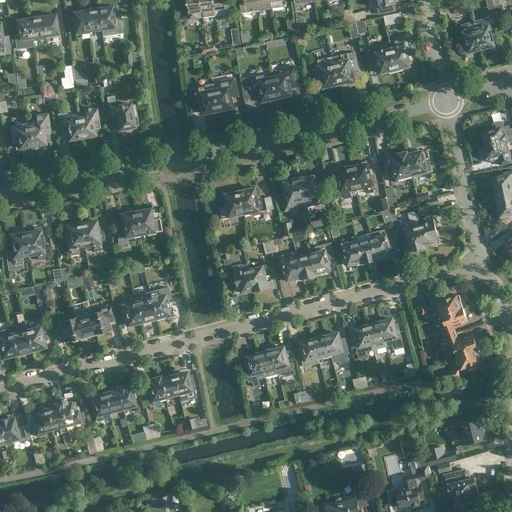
[(198,12),(202,12),(200,0),(188,0),(189,3),(188,3),(190,19),(199,18),(198,12)]
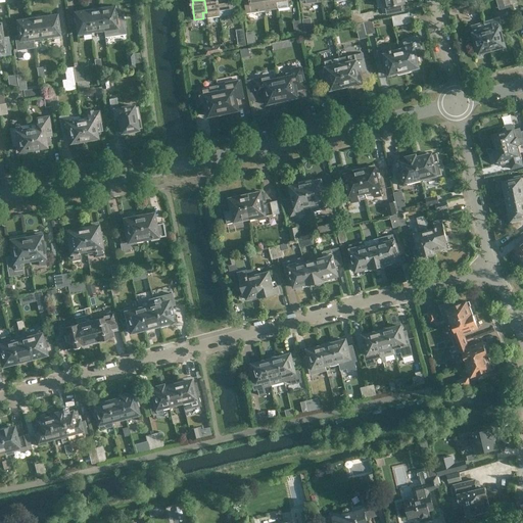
[(219,16),(218,10),(219,10),(217,0),(204,0),(206,12),(212,11),(214,16),(219,16)]
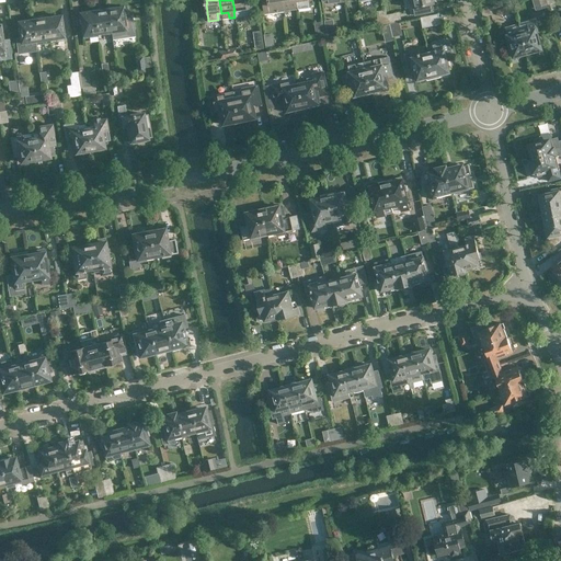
[(251,16),(250,9),(249,0),(232,0),(235,11),(236,11),(237,18),(251,16)]
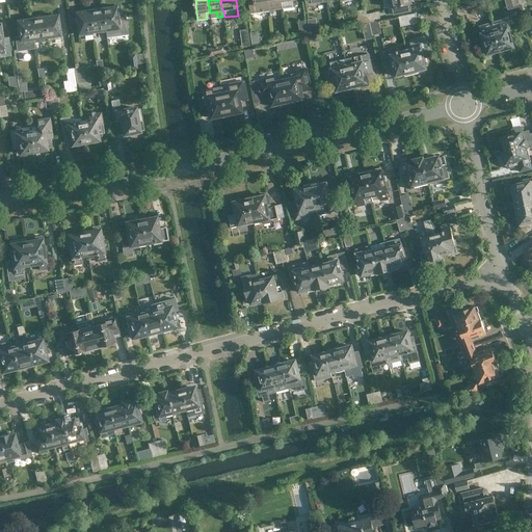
[(268,11),(266,0),(249,0),(251,14),(257,12),(257,14),(268,11)]
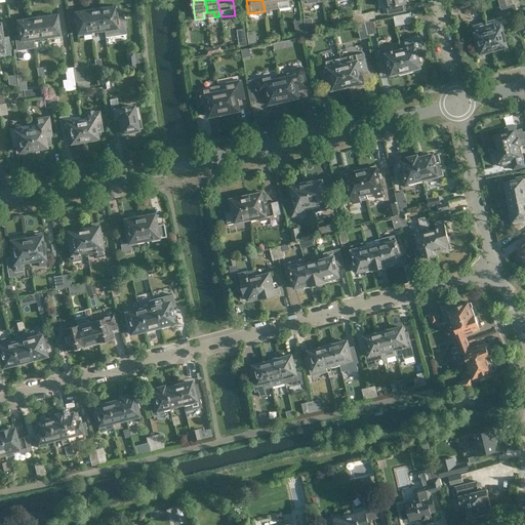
[(263,0),(265,11),(278,10),(276,0),(263,0)]
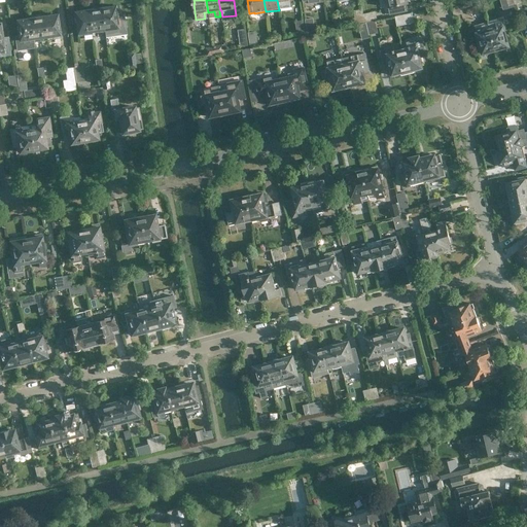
[(277,0),(279,10),(294,8),(292,0),(277,0)]
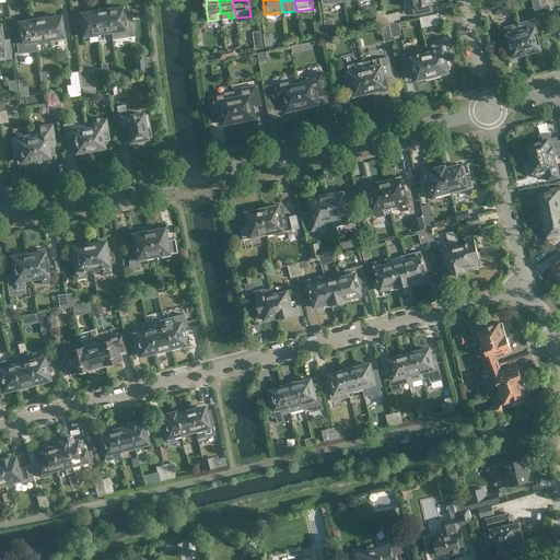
[(433,0),(411,0),(415,10),(435,6),(433,0)]
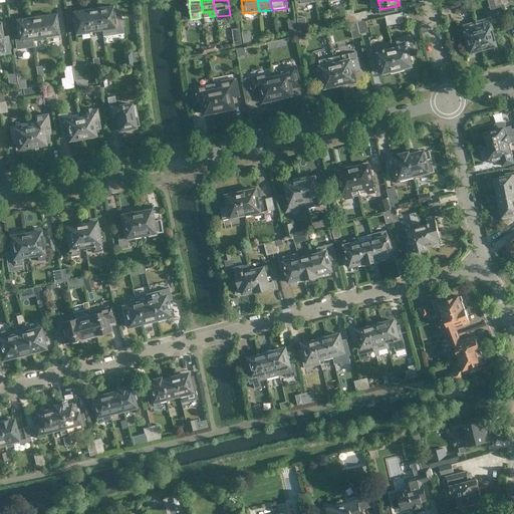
[(98,9),(101,29),(102,31),(103,31),(108,30),(108,29),(113,28),(113,27),(114,27),(114,29),(122,28),(120,15),(117,15),(116,6),(98,9)]
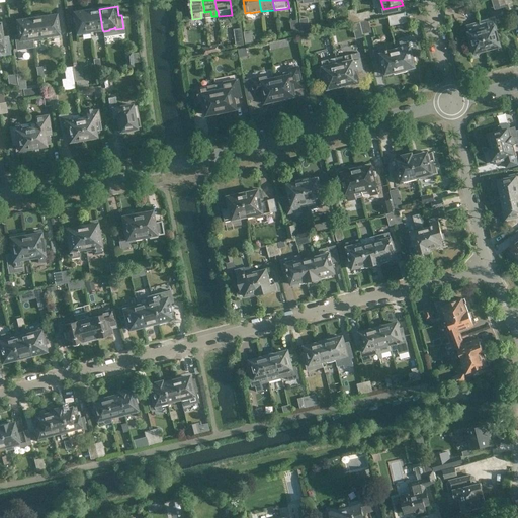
[(102,29),(99,9),(99,8),(92,9),(93,10),(87,11),(87,9),(86,9),(90,31),(102,29)]
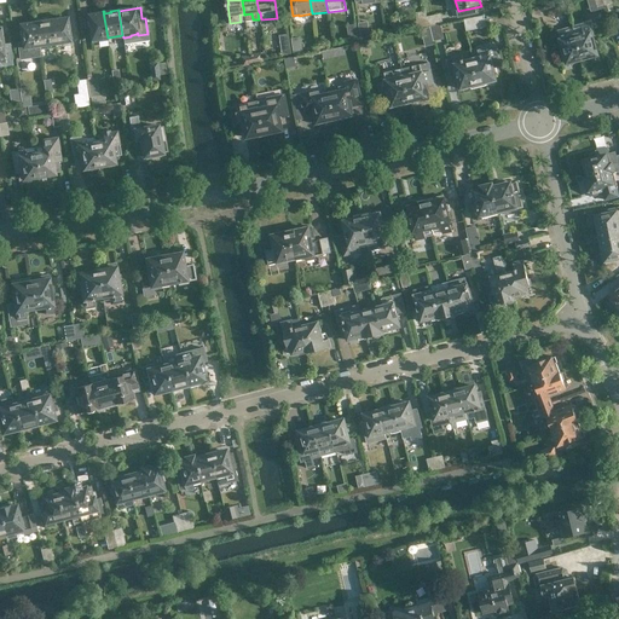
[(99,39),(108,38),(103,11),(96,12),(97,15),(88,15),(93,42),(99,42),(99,39)]
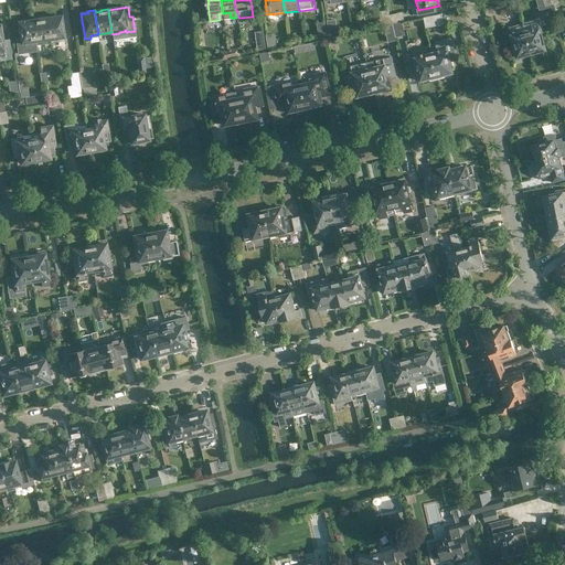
[(390,24),(388,16),(387,11),(379,12),(381,25),(388,24),(390,24)]
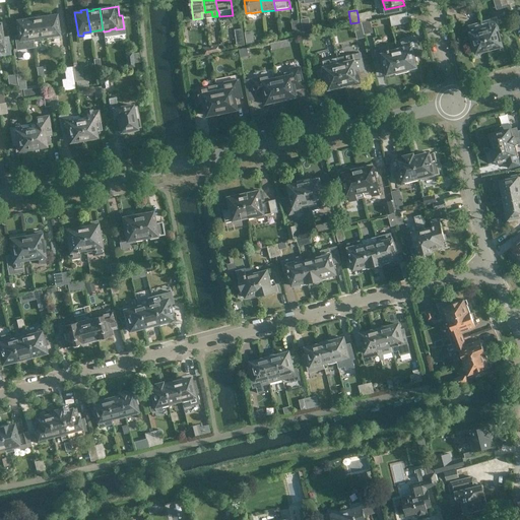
[(358,14),(359,22),(371,20),(370,11),(358,14)]
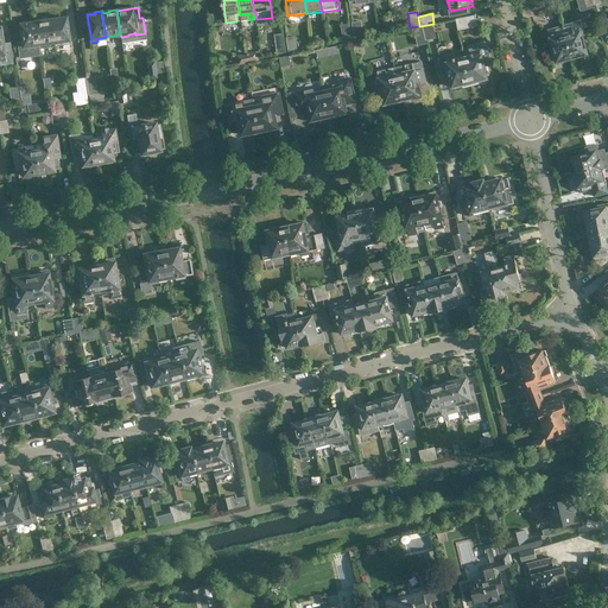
[(480,27),(477,17),(457,20),(460,32),(480,27)]
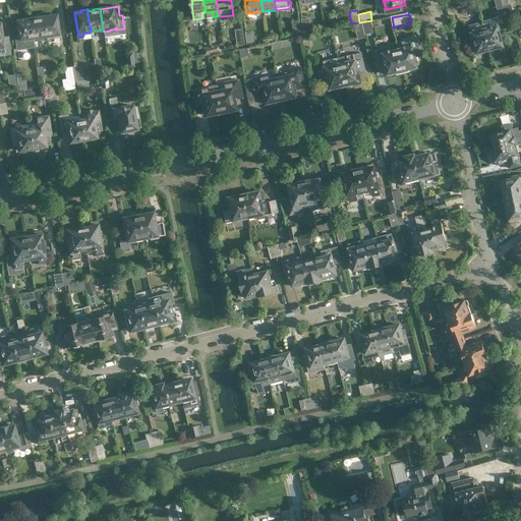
[(59,38),(56,15),(31,18),(33,38),(34,41),(40,40),(40,38),(52,36),(53,39),(59,38)]
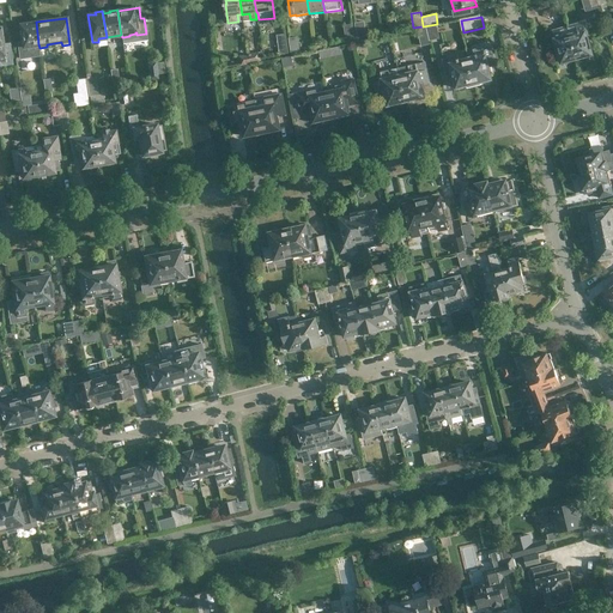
[(38,44),(36,22),(20,24),(24,50),(32,49),(32,46),(38,44)]
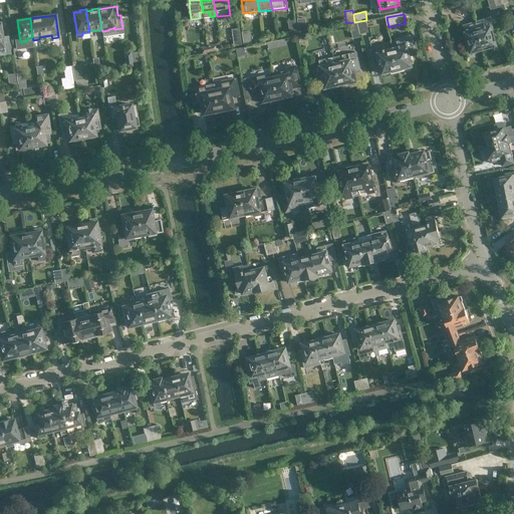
[(296,19),(298,32),(306,31),(304,18),(296,19)]
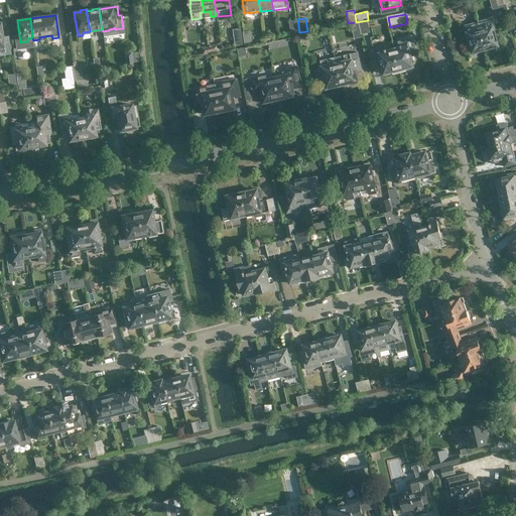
[(478,22),(485,49),(495,46),(494,45),(498,44),(491,18),(478,22)]
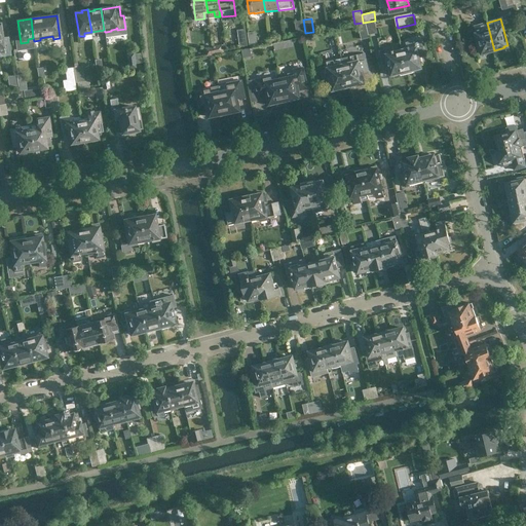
[(294,22),(296,35),(303,34),(302,21),(294,22)]
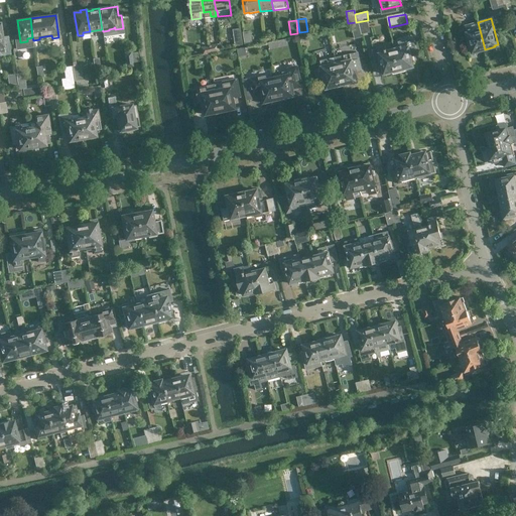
[(369,32),(367,21),(358,22),(361,34),(369,32)]
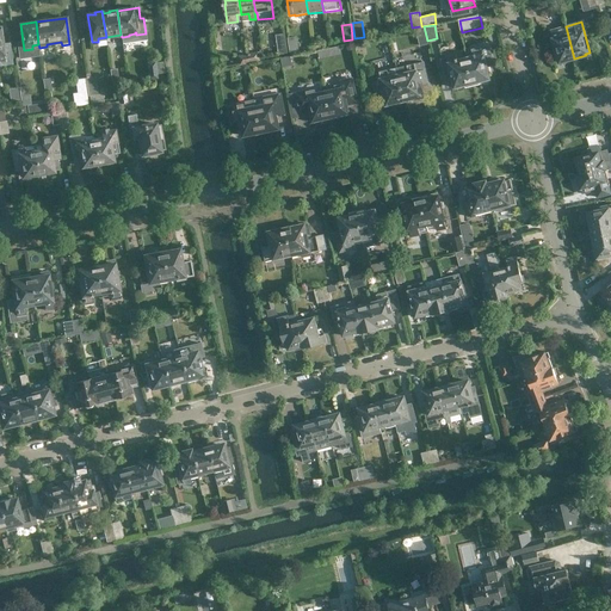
[(563,62),(574,59),(566,26),(550,30),(559,61),(562,60),(563,62)]
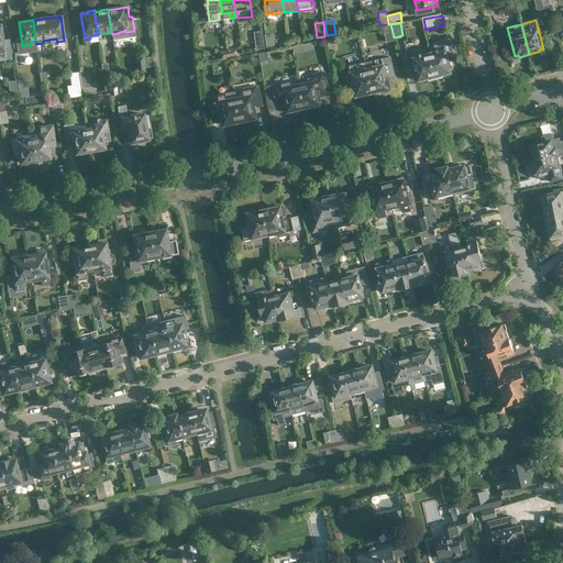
[(264,48),(261,32),(253,33),(255,50),(264,48)]
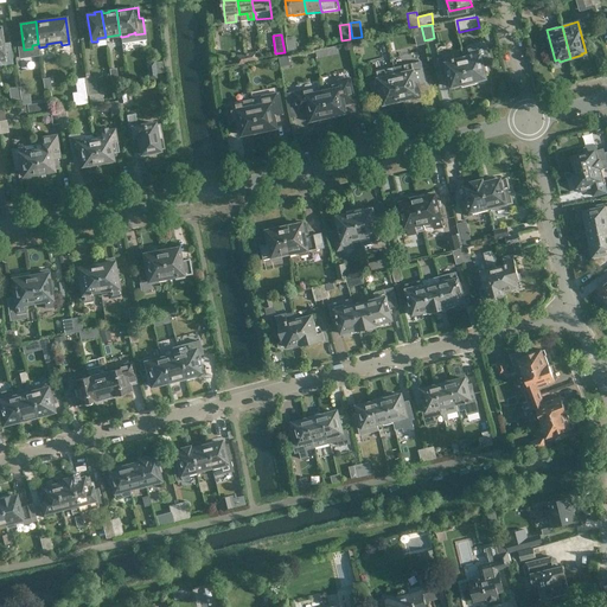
[(285,38),(287,53),(296,52),(294,37),(285,38)]
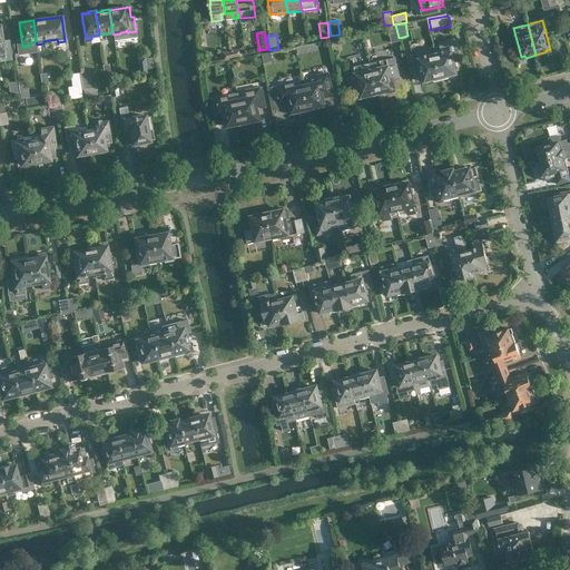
[(442,55),(434,56),(441,81),(449,79),(448,76),(457,75),(452,58),(459,57),(455,45),(440,48),(442,55)]
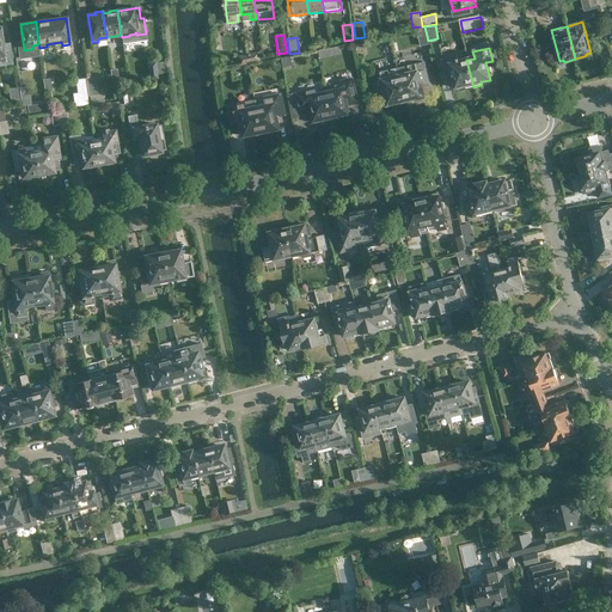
[(240,66),(255,63),(252,55),(239,57),(240,66)]
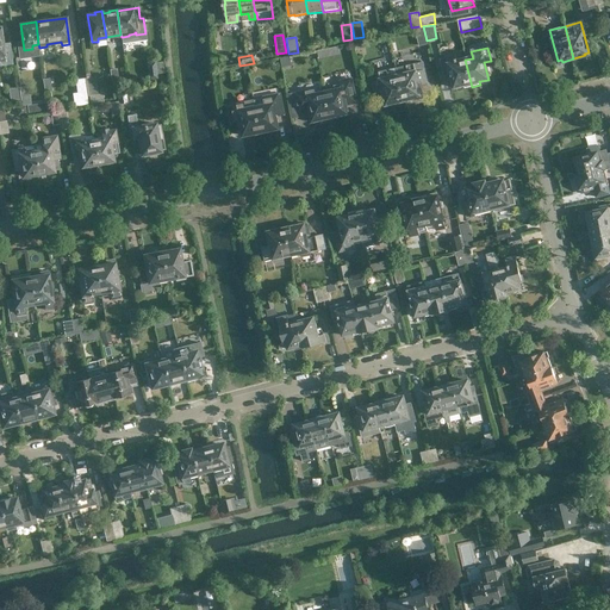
[(472,87),(465,60),(456,62),(455,56),(447,58),(454,88),(462,86),(464,88),(472,87)]
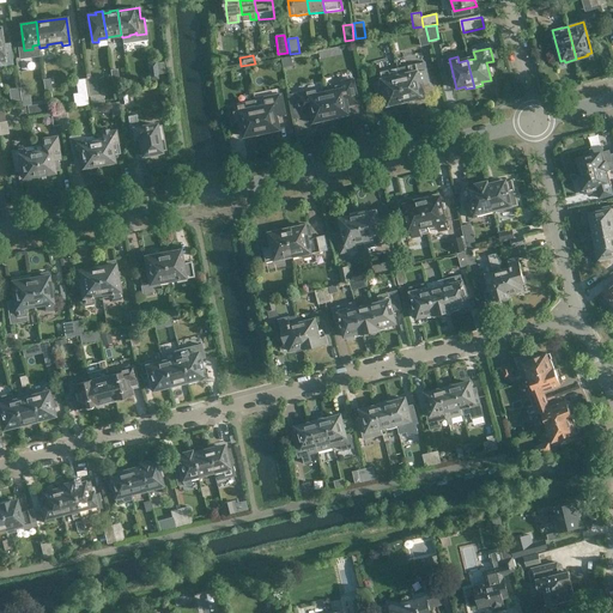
[(150,79),(158,78),(156,62),(147,64),(150,79)]
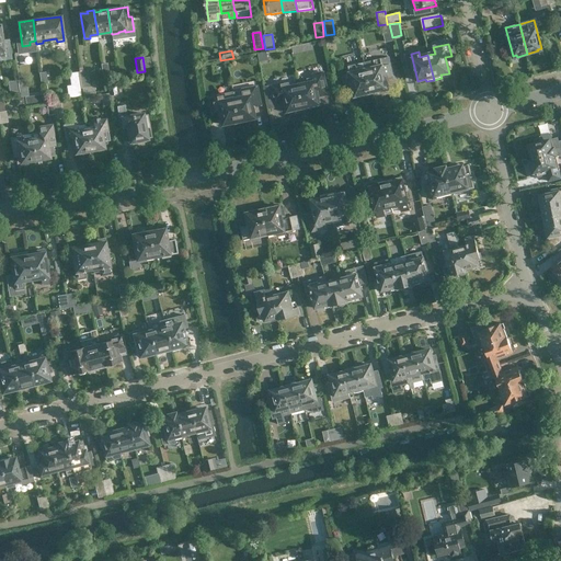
[(373,66),(366,68),(371,93),(388,90),(385,78),(392,76),(390,65),(382,67),(380,59),(374,61),(374,64),(373,65),(373,66)]
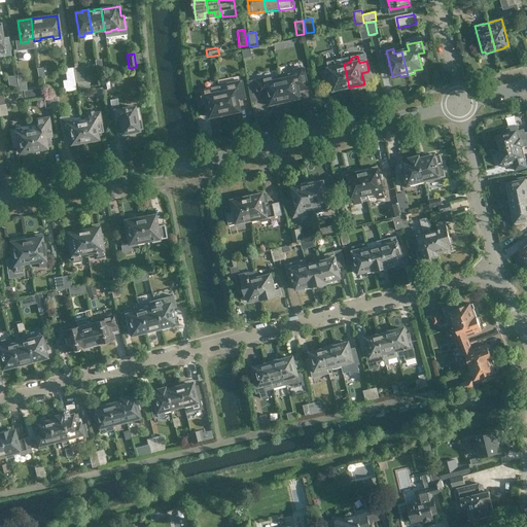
[(349,88),(344,64),(342,59),(334,61),(323,64),(324,70),(321,71),(324,82),(331,80),(334,91),(349,88)]
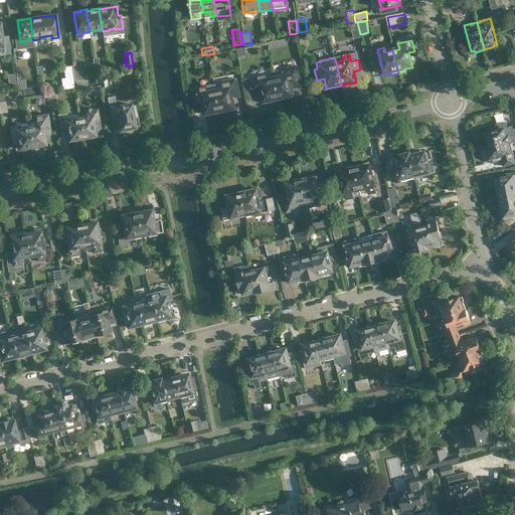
[(80,65),(72,66),(75,88),(87,86),(87,79),(82,79),(80,65)]
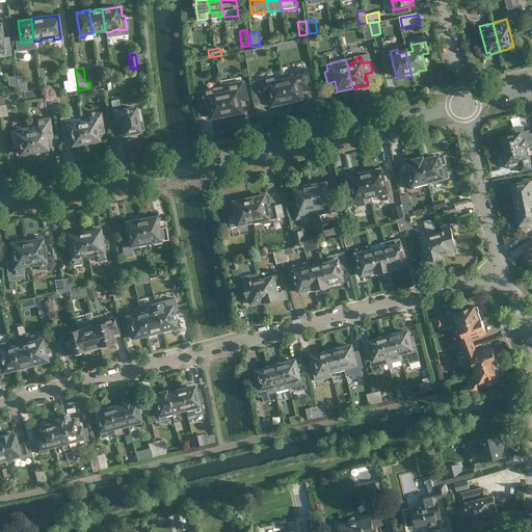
[(64,94),(76,91),(73,69),(64,70),(67,81),(62,82),(64,94)]
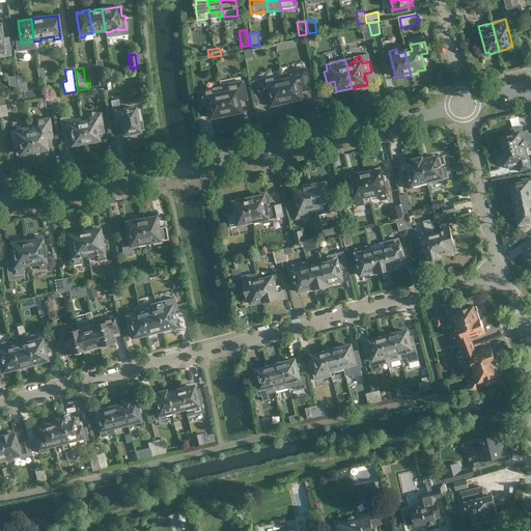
[(283,81),(287,103),(303,100),(302,91),(311,89),(306,70),(297,72),(298,74),(290,75),(291,80),(283,81)]
